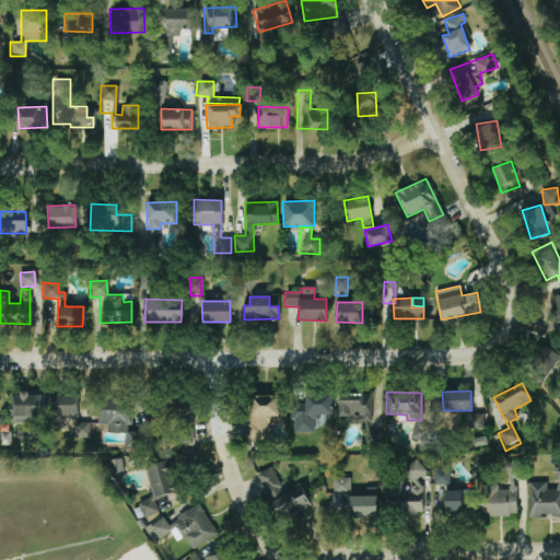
[(339,416),(363,416),(363,446),(378,446),(378,432),(369,432),(369,393),(339,393),(339,416)]
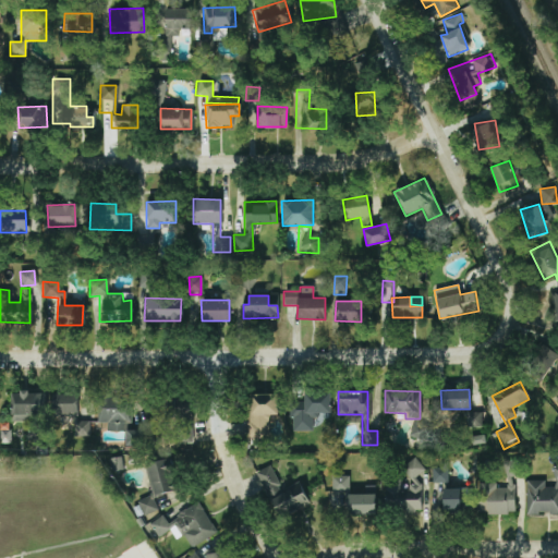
[(11,392),(10,420),(44,420),(45,392),(11,392)]
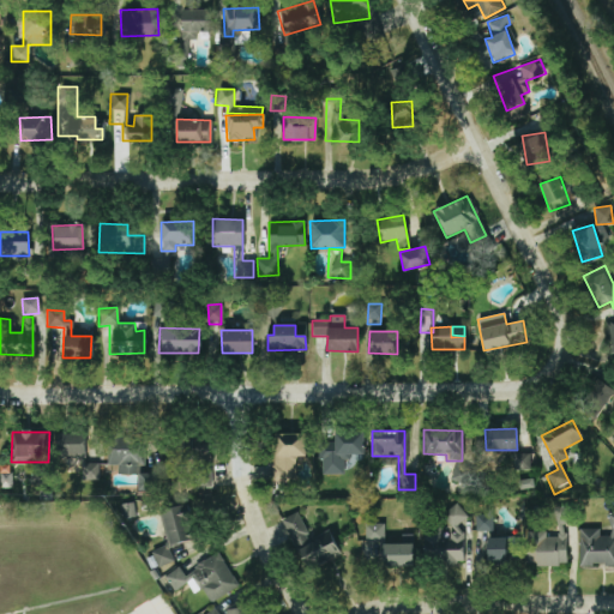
[(343,475),(343,456),(363,456),(363,432),(335,432),(335,441),(318,441),(318,475),(343,475)]
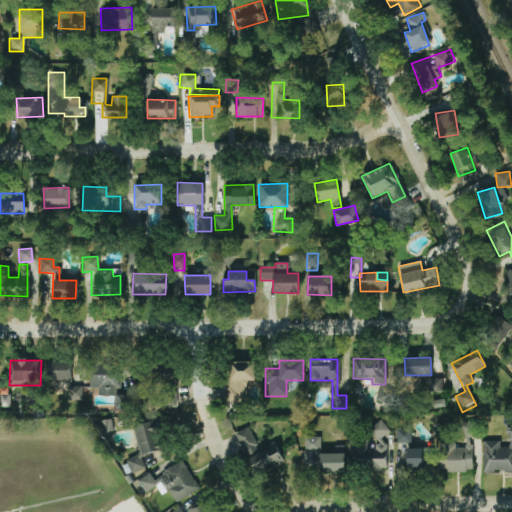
[(48,361),(49,382),(66,382),(66,400),(82,399),(82,386),(70,386),(70,361),(48,361)]
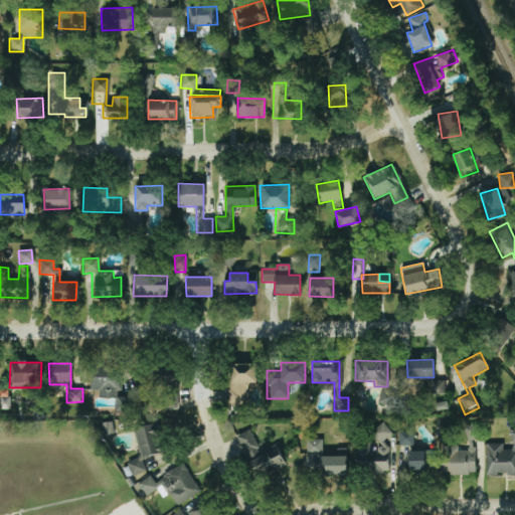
[(255,363),(226,364),(227,404),(247,403),(246,382),(255,382),(255,363)]
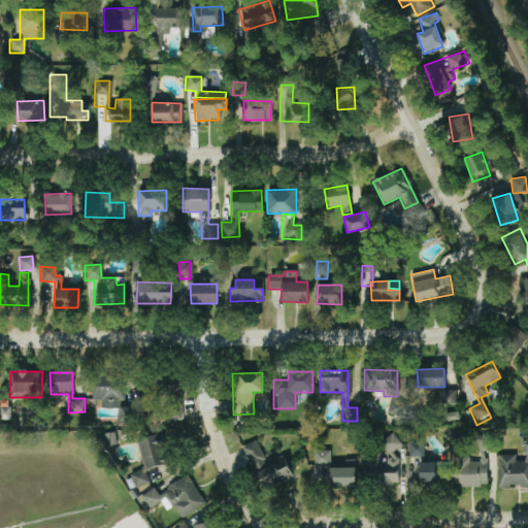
[(100,400),(100,406),(122,407),(123,375),(92,374),(91,399),(100,400)]
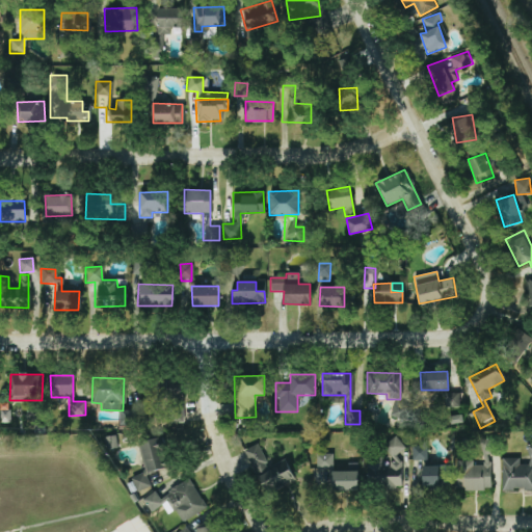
[(182,422),(182,404),(165,404),(165,423),(182,422)]
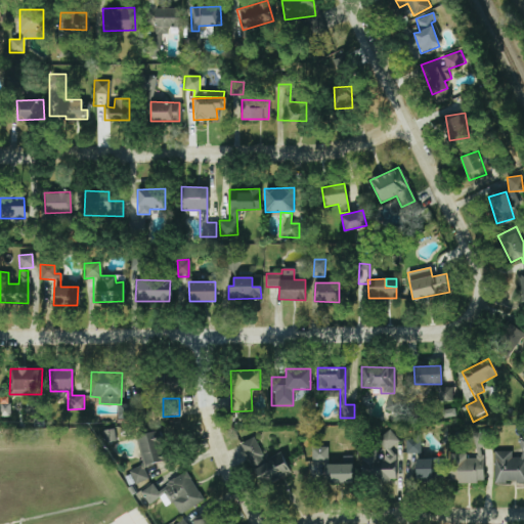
[(385,411),(400,412),(401,400),(385,399),(385,411)]
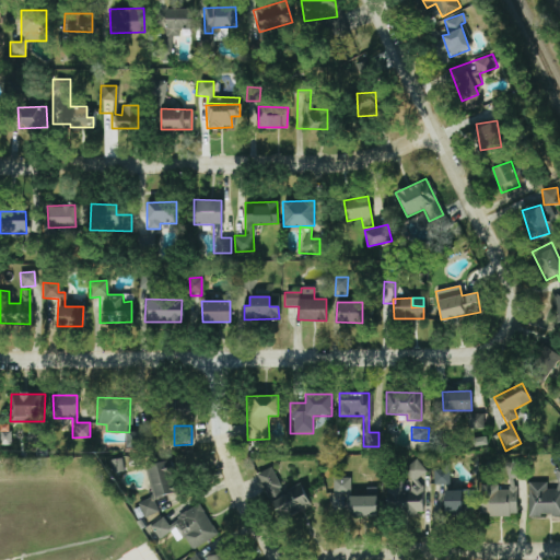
[(126,447),(141,446),(141,431),(125,432),(126,447)]
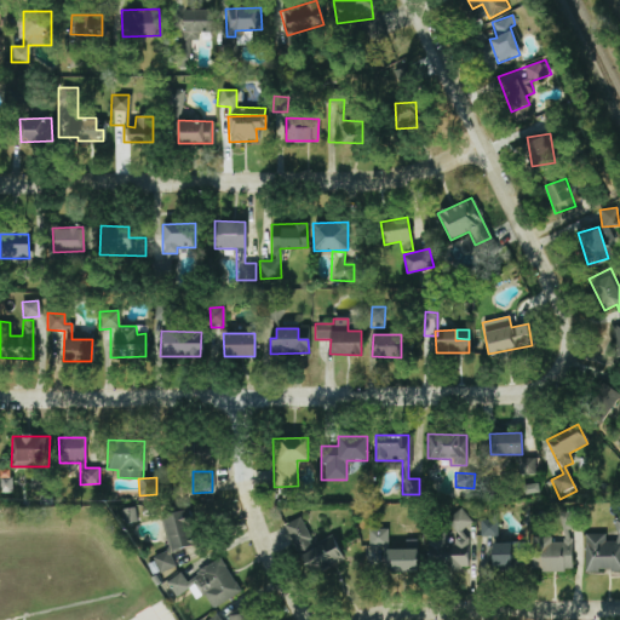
[(159,516),(168,552),(196,545),(188,509),(159,516)]
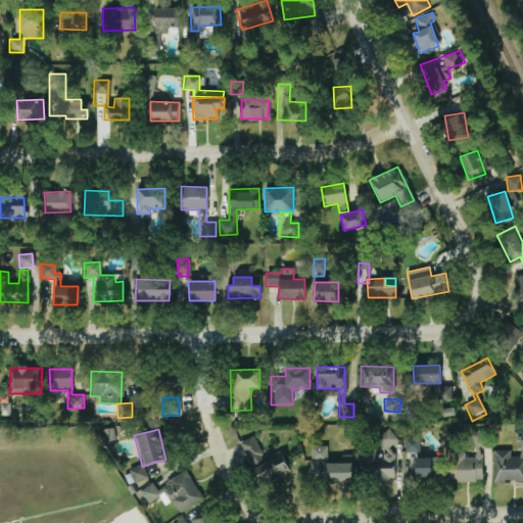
[(392,477),(393,443),(392,443),(392,431),(380,431),(380,449),(361,449),(360,476),(392,477)]
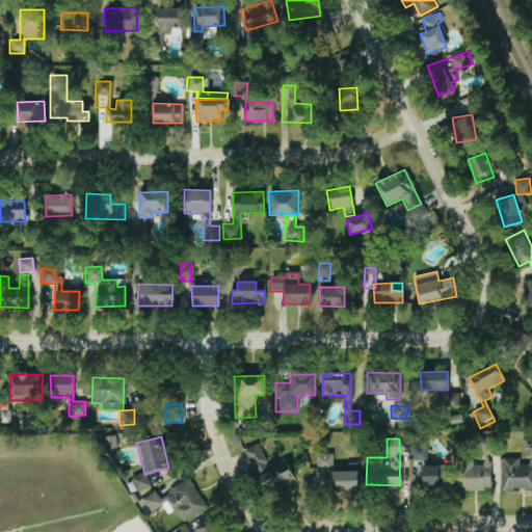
[(501,458),(501,490),(531,489),(531,443),(528,443),(528,464),(519,464),(519,458),(501,458)]
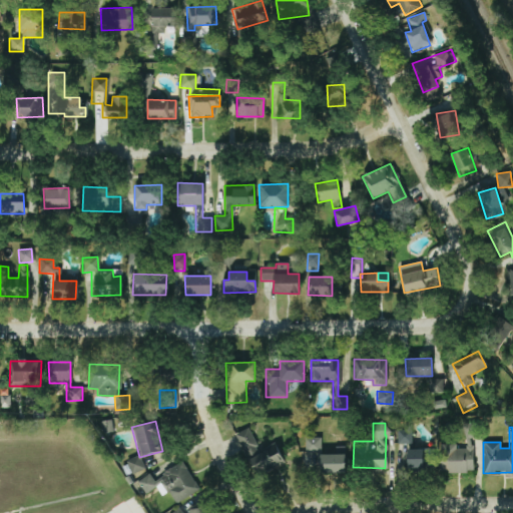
[(233,435),(246,459),(260,452),(246,428),(233,435)]
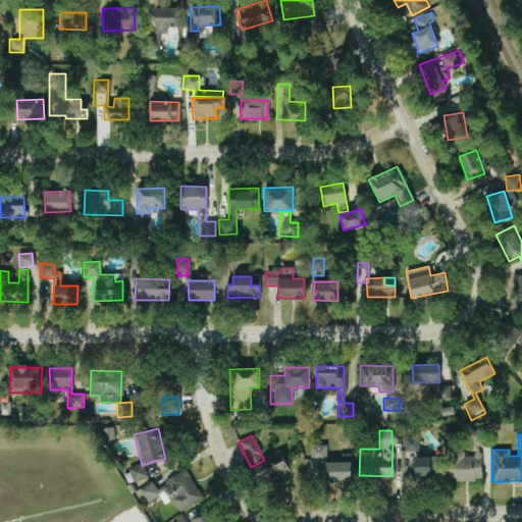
[(403,436),(403,452),(418,452),(418,435),(403,436)]
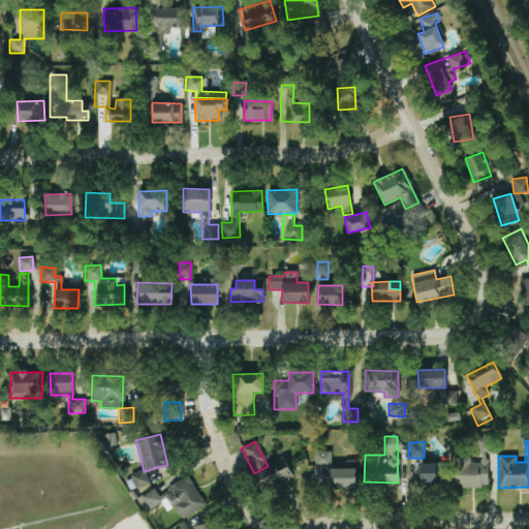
[(487,487),(487,448),(478,448),(478,460),(455,460),(455,487),(487,487)]
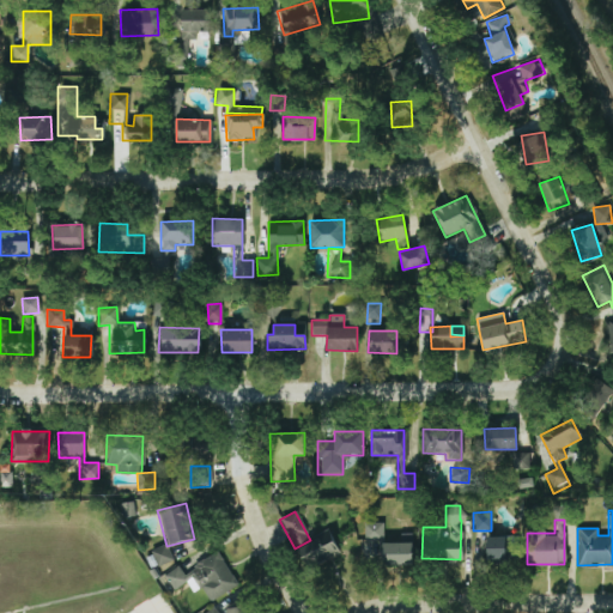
[(412,542),(383,544),(382,523),(364,523),(364,540),(359,540),(360,565),(412,564),(412,542)]
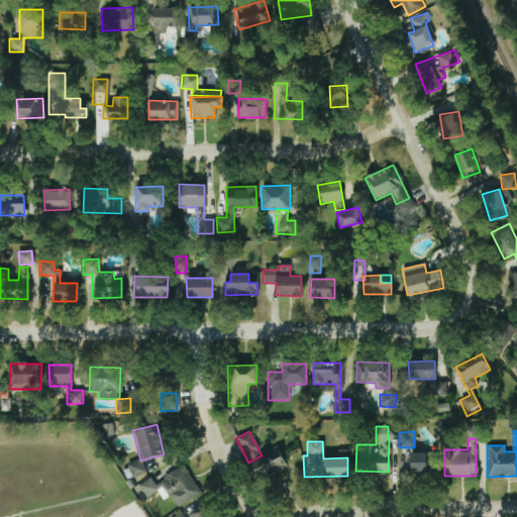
[(285,463),(277,447),(250,461),(259,478),(285,463)]
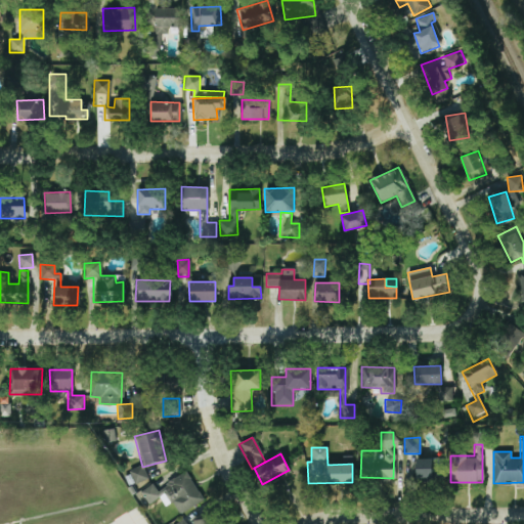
[(416,460),(417,479),(437,478),(437,459),(416,460)]
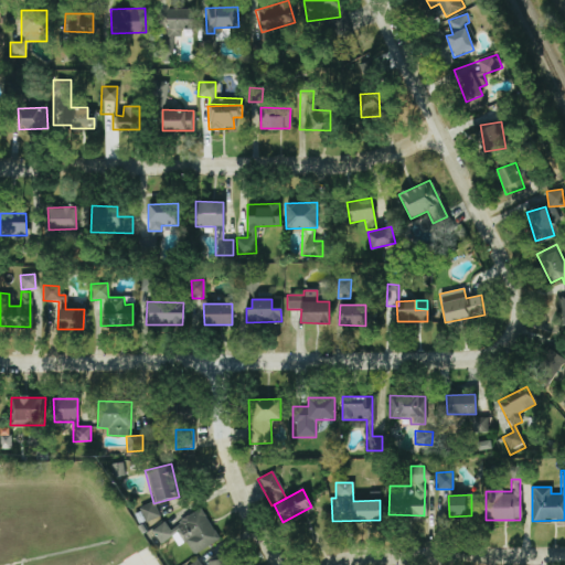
[(138,508),(145,523),(159,516),(151,501),(138,508)]
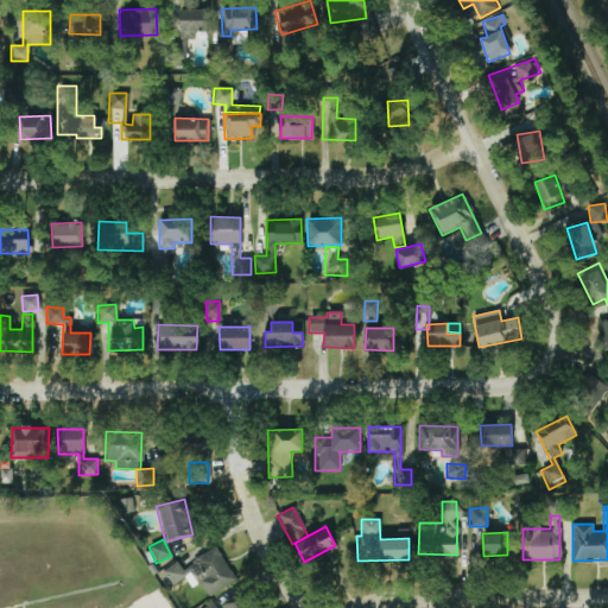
[(235,580),(215,548),(181,569),(176,562),(162,570),(171,586),(184,578),(190,588),(198,583),(207,597),(235,580)]
